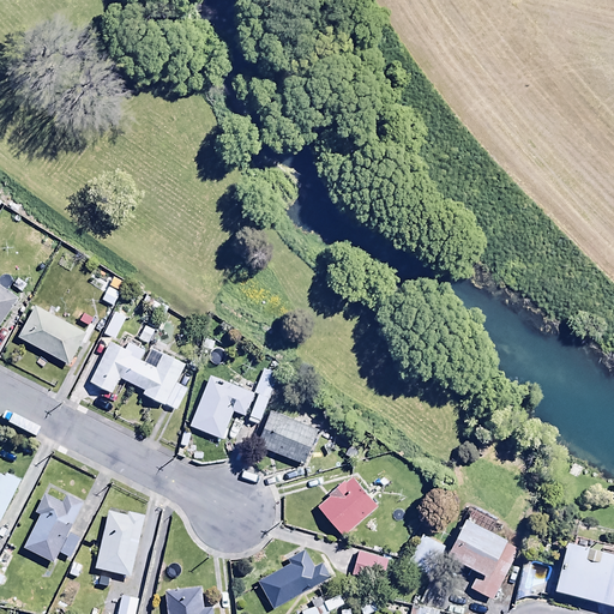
[(0,321),(17,296),(0,284),(0,321)]
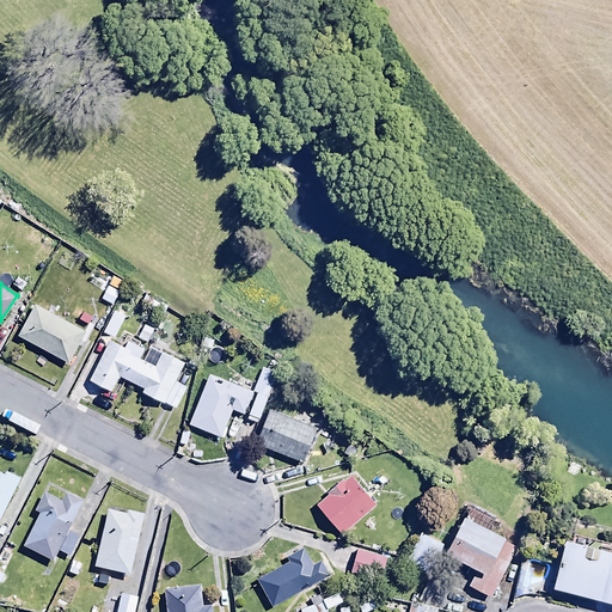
[(111,305),(117,292),(106,286),(99,300),(111,305)]
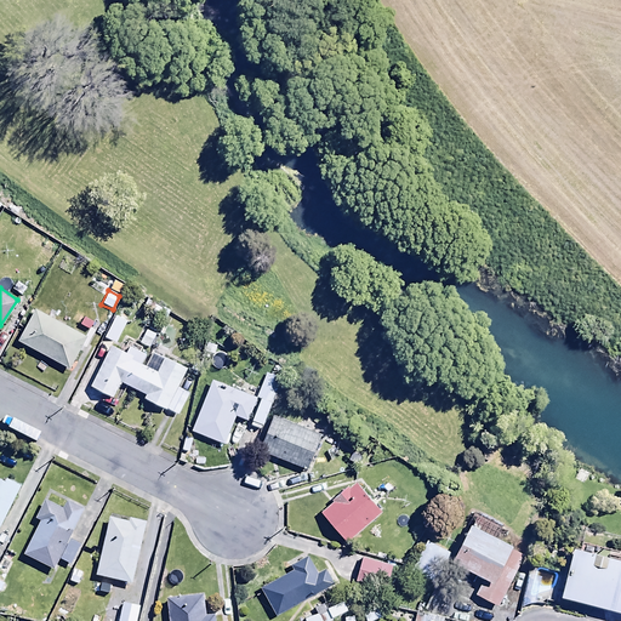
[(34,307),(16,339),(68,368),(86,336),(34,307)]
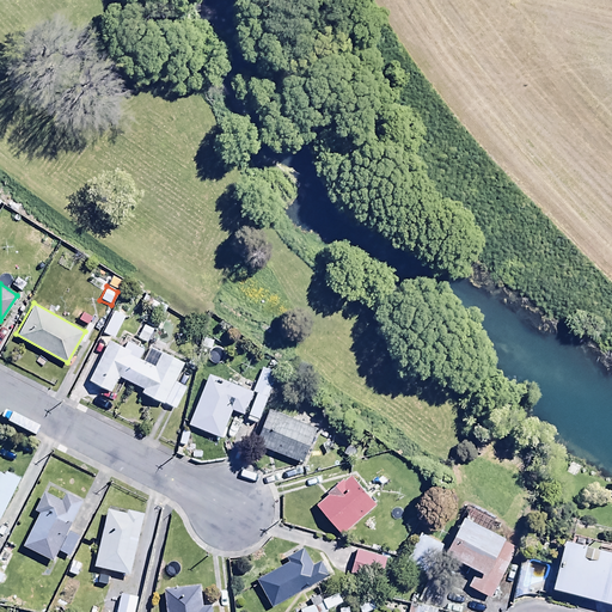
[(128,318),(114,311),(104,331),(118,338),(128,318)]
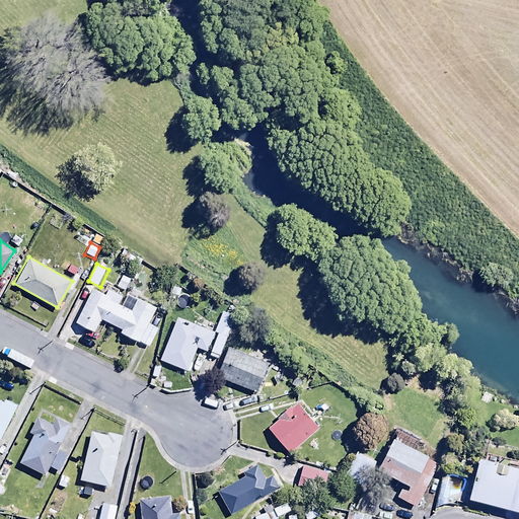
[(136,296),(130,310),(108,300),(110,296),(91,287),(74,321),(94,331),(100,318),(121,328),(119,331),(139,342),(156,306),(136,296)]
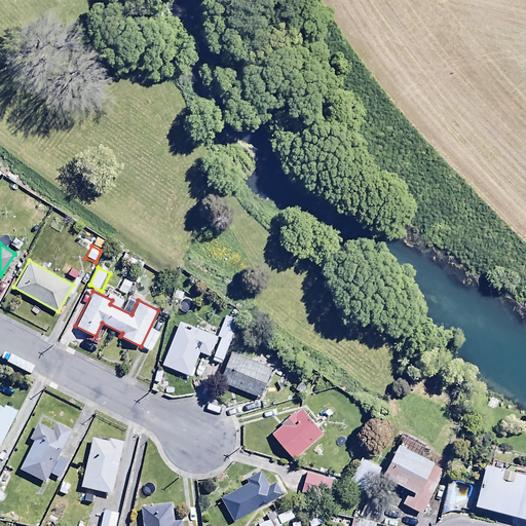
[(236,318),(224,314),(217,337),(219,337),(213,358),(222,361),(236,318)]
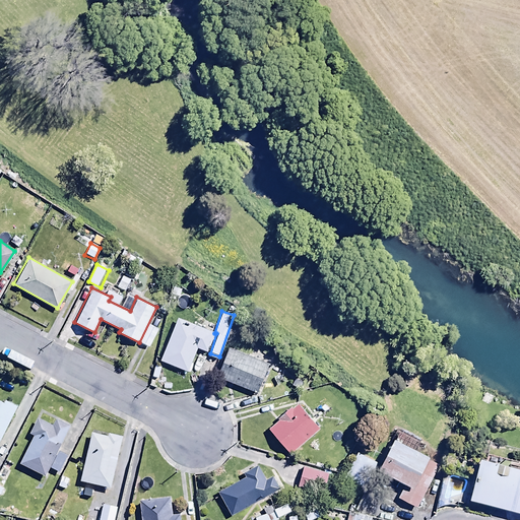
[(159,360),(187,371),(196,347),(206,351),(214,331),(177,316),(159,360)]
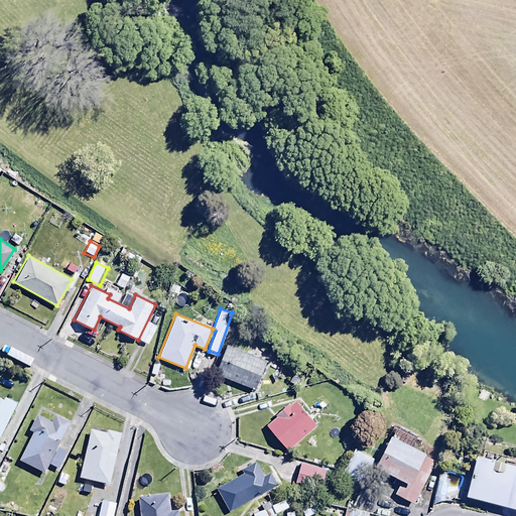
[(265,360),(225,344),(213,373),(254,389),(265,360)]
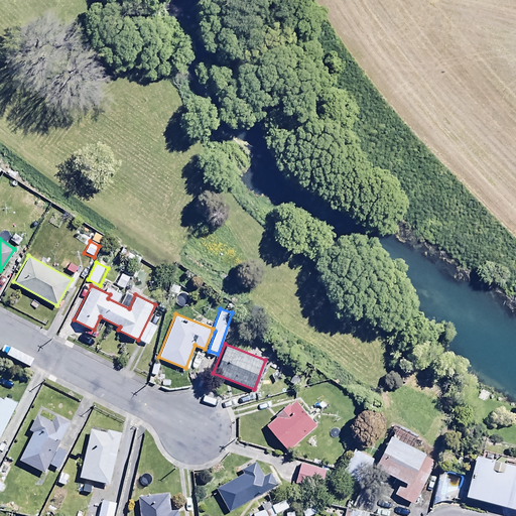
[(0,435),(15,404),(3,398),(2,399),(0,398),(0,435)]
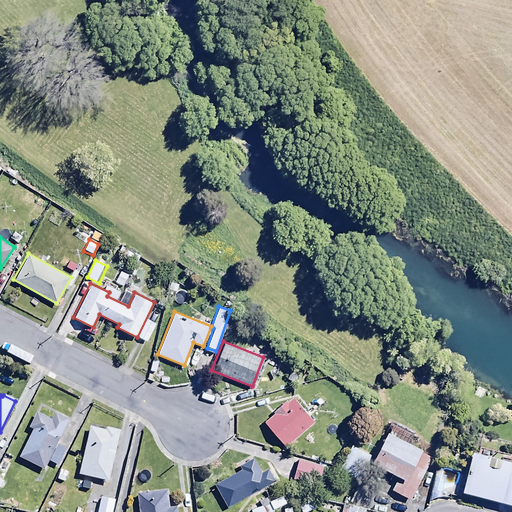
[(272,410),(274,412),(263,423),(285,447),(314,420),(291,396),(286,401),(284,399),(272,410)]
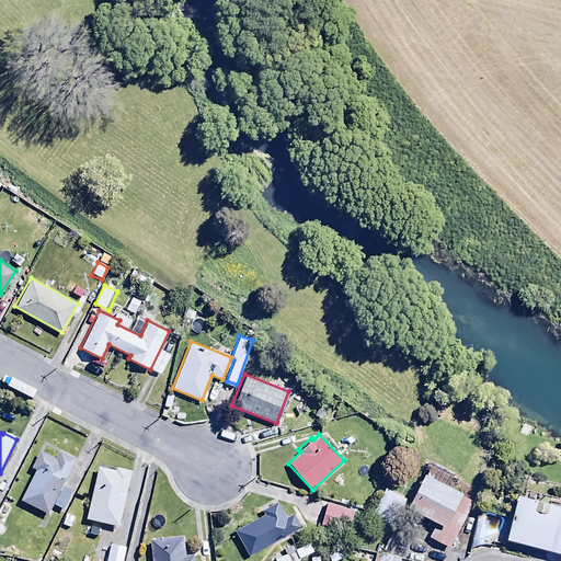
[(72,490),(60,484),(63,481),(66,482),(77,459),(58,451),(55,459),(39,451),(31,469),(35,471),(21,500),(47,513),(52,505),(63,511),(72,490)]
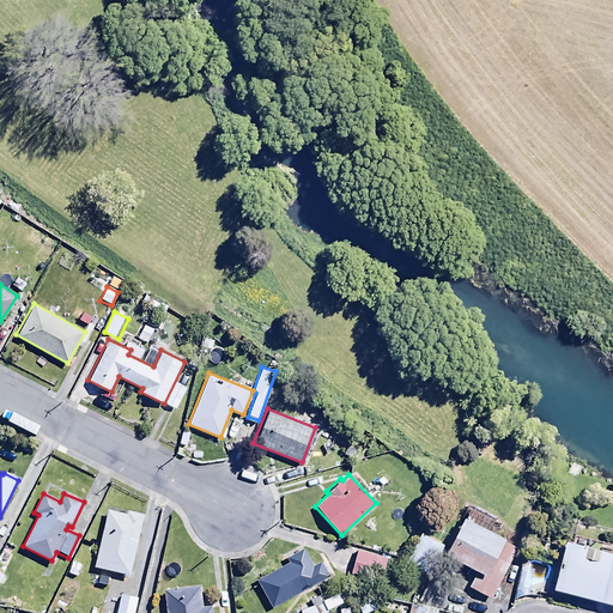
[(125,514),(107,509),(92,568),(128,576),(143,515),(126,510),(125,514)]
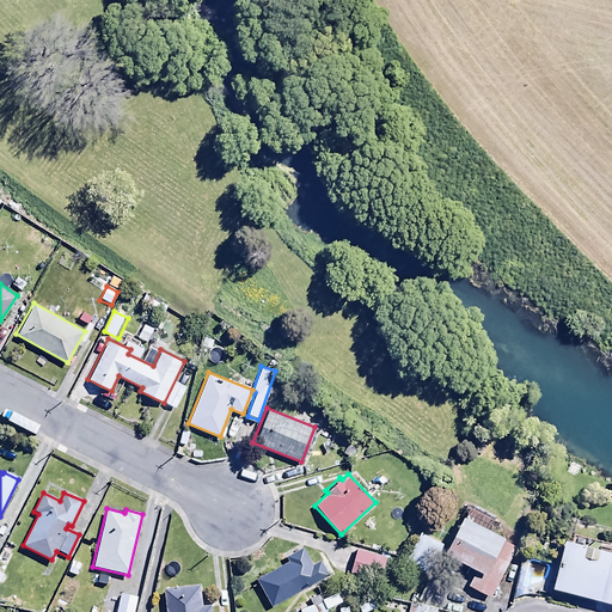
[(515,546),(501,539),(503,536),(460,515),(444,551),(475,567),(466,586),(491,598),(515,546)]
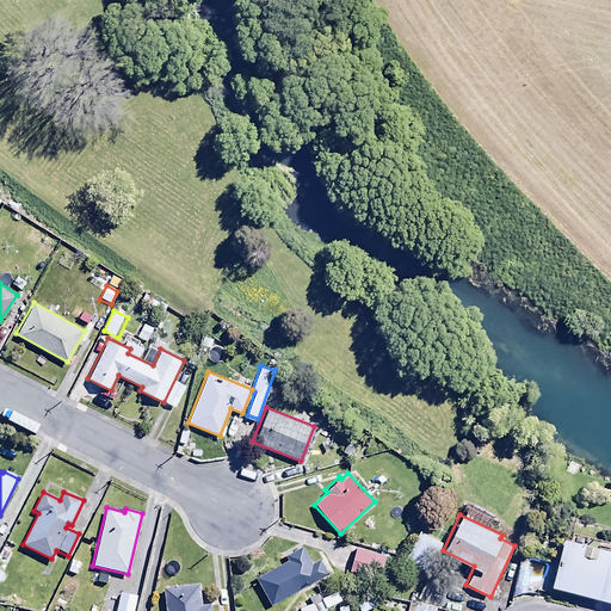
[(443,543),(418,531),(405,560),(430,572),(443,543)]
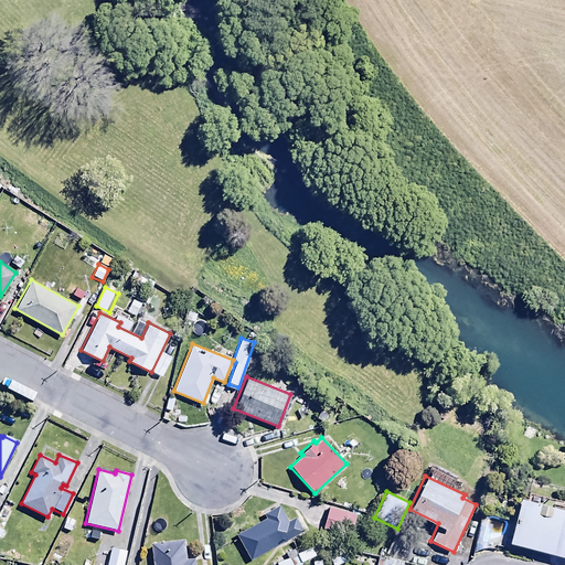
[(564,507),(536,500),(539,496),(521,491),(508,541),(564,555),(564,507)]
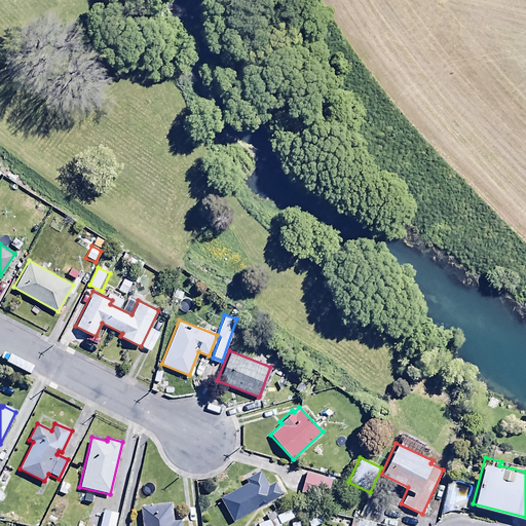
[(266,484),(259,470),(245,477),(248,481),(220,495),(232,520),(282,494),(273,480),(266,484)]
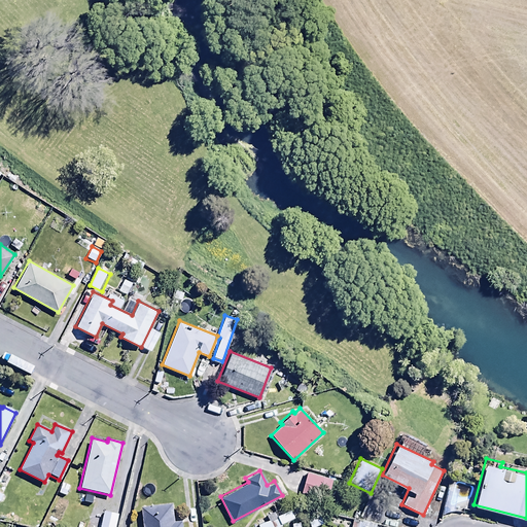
[(331,478),(305,471),(301,493),(327,499),(331,478)]
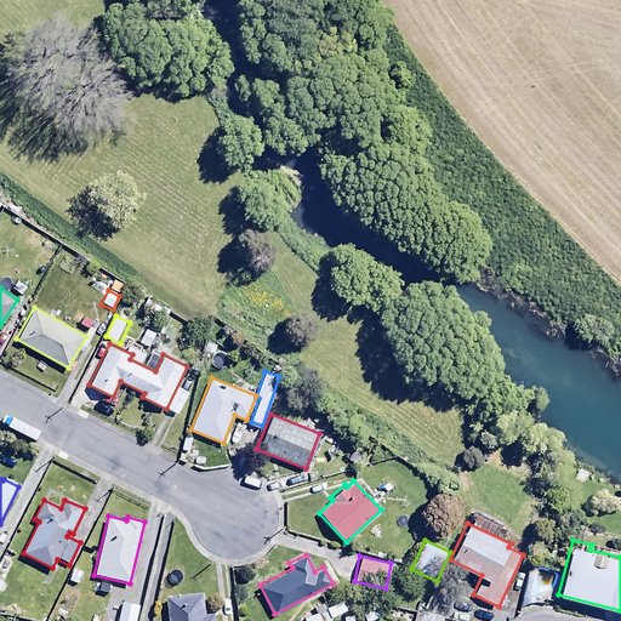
[(204,615),(203,594),(166,598),(167,620),(215,620),(215,614),(204,615)]
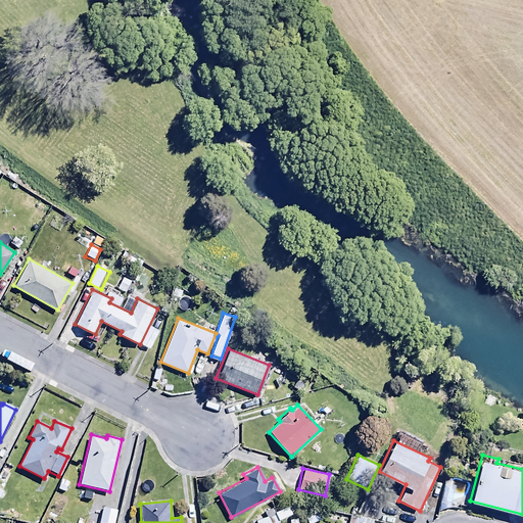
[(114,522),(117,510),(101,507),(98,522),(114,522)]
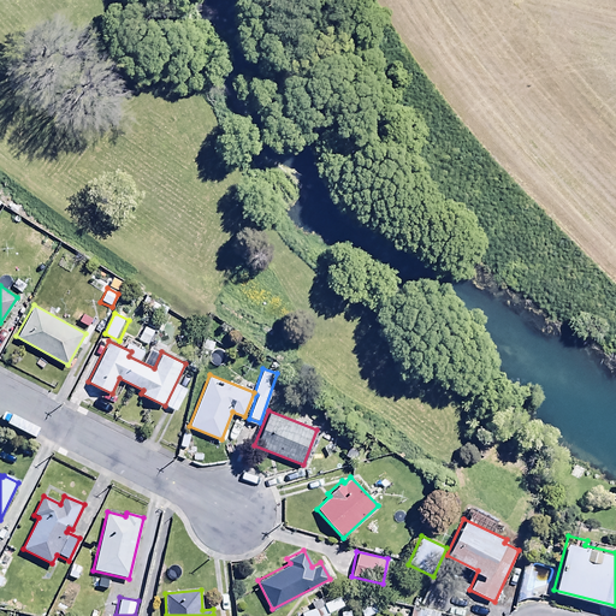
[(309,603),(312,608),(301,612),(302,615),(325,615),(338,611),(333,598),(324,603),(321,597),(309,603)]
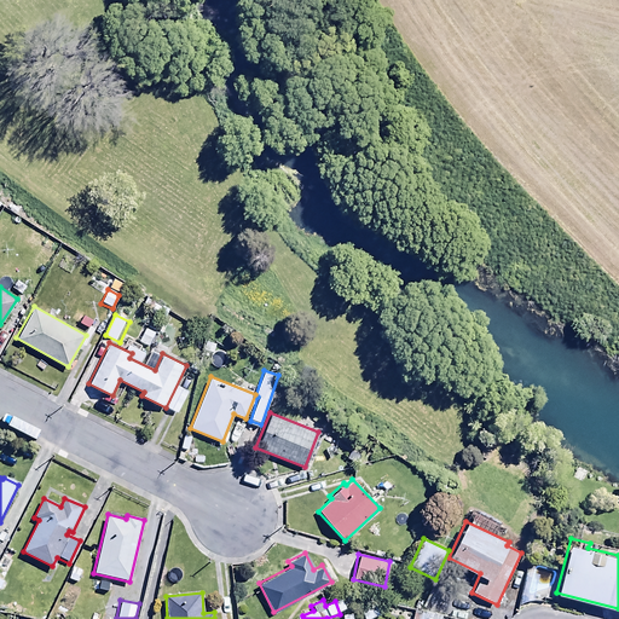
[(374,603),(360,609),(364,618),(370,618),(380,614),(374,603)]
